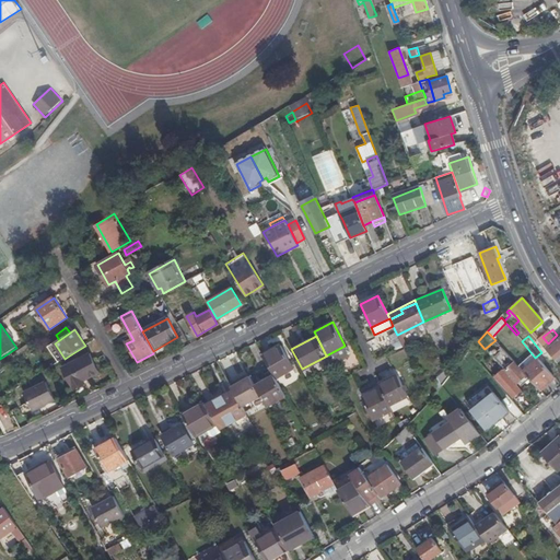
[(559,336),(545,350),(555,361),(558,363),(559,361),(559,336)]
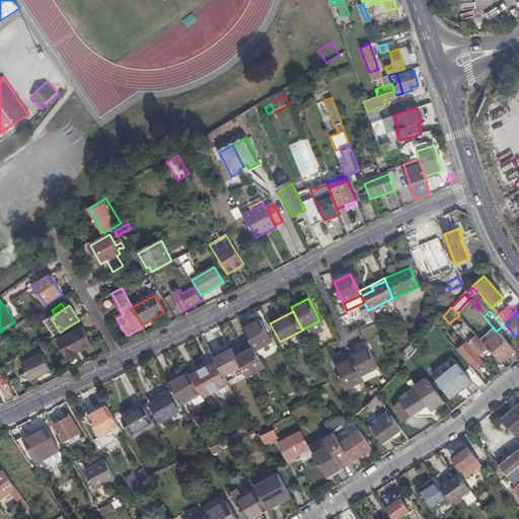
[(508,318),(503,312),(498,317),(503,322),(508,318)]
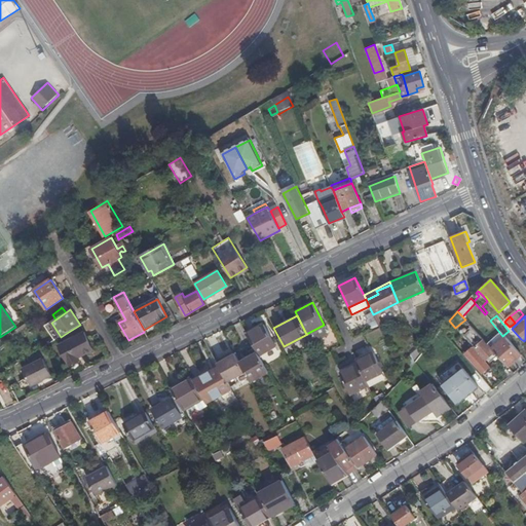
[(447,322),(445,325),(442,328),(448,334),(454,329),(447,322)]
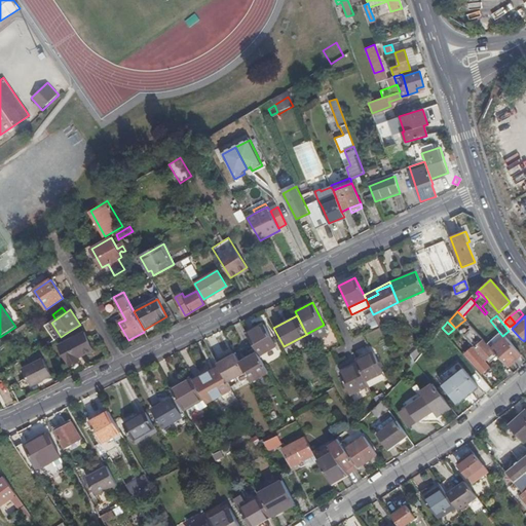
[(264,324),(247,334),(257,352),(259,355),(276,346),(264,324)]
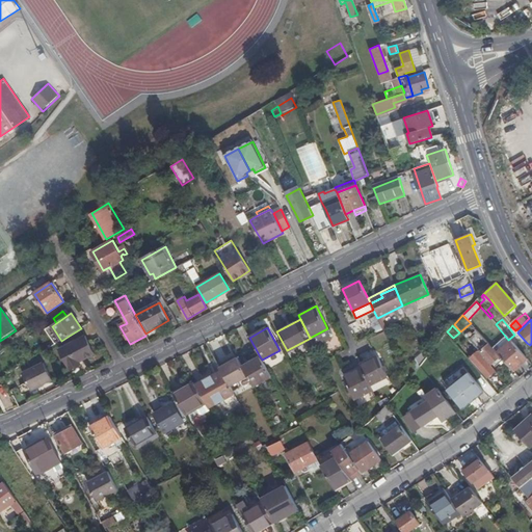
[(477,350),(476,352),(488,367),(491,364),(495,368),(502,361),(499,357),(486,343),(486,342),(478,331),(470,339),(479,349),(480,351),(479,352),(477,350)]
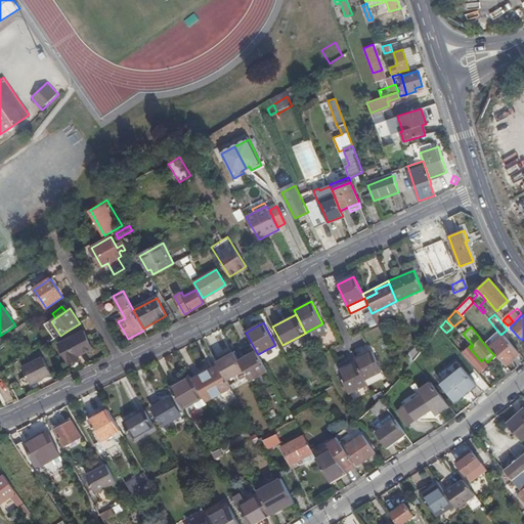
[(67,359),(91,346),(84,332),(59,344),(67,359)]
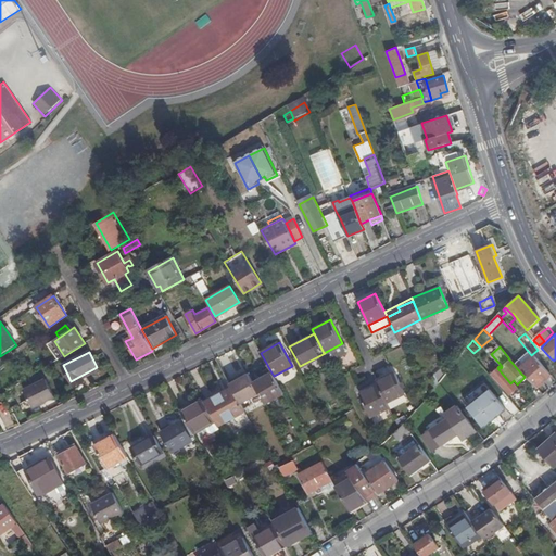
[(535,388),(550,375),(534,358),(520,370),(535,388)]
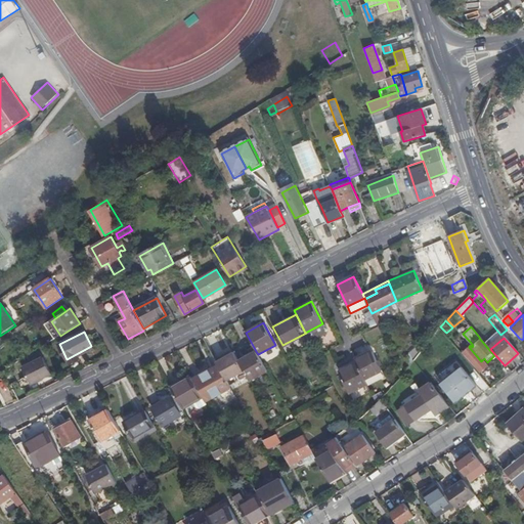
[(93,350),(91,346),(67,359),(70,364),(80,359),(78,357),(93,350)]
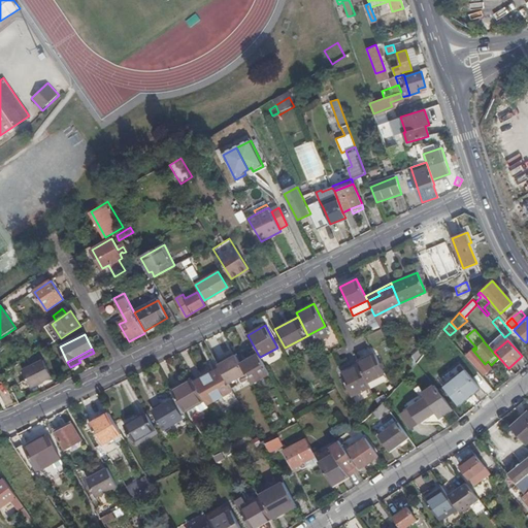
[(413,357),(417,363),(422,356),(419,349),(413,357)]
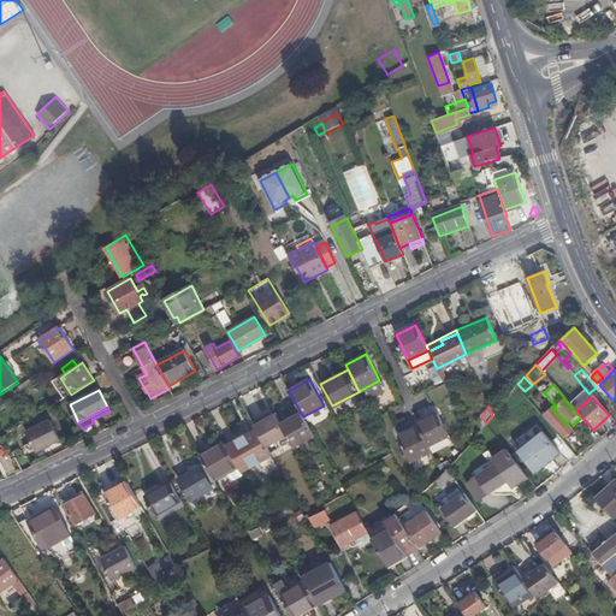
[(562,427),(566,425),(551,408),(544,414),(558,431),(557,432),(560,436),(566,431),(562,427)]
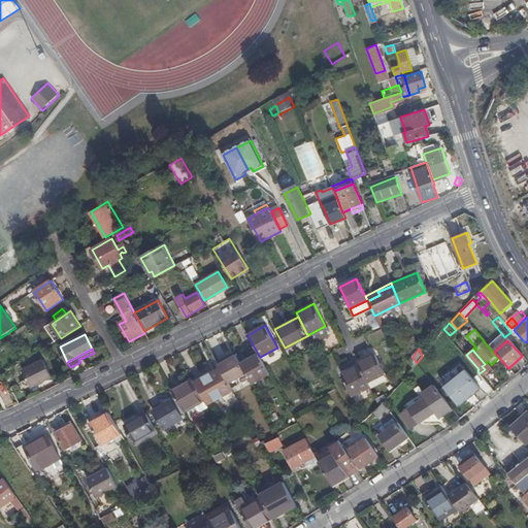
[(258,354),(240,363),(245,373),(251,383),(269,372),(260,357),(258,354)]
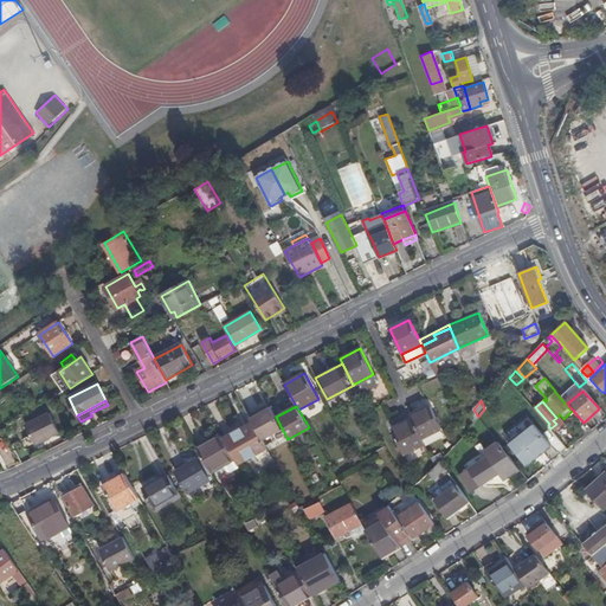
[(270,407),(250,418),(252,423),(262,440),(282,429),(276,417),(270,407)]
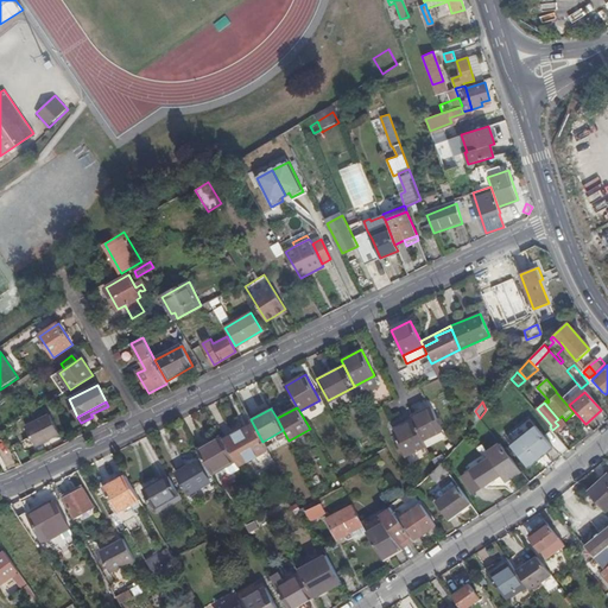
[(434,410),(413,419),(413,422),(423,441),(444,430),(434,410)]
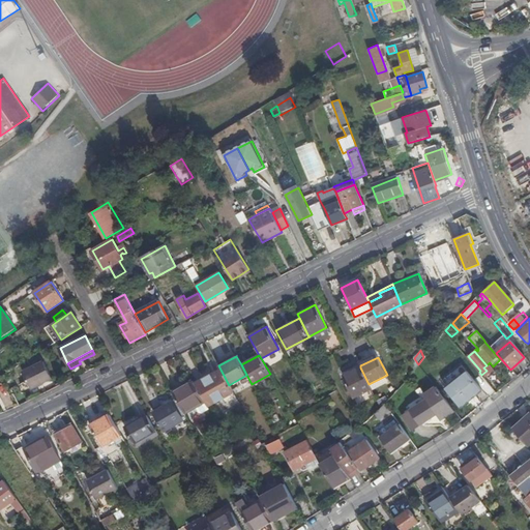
[(29,385),(49,374),(43,362),(23,373),(29,385)]
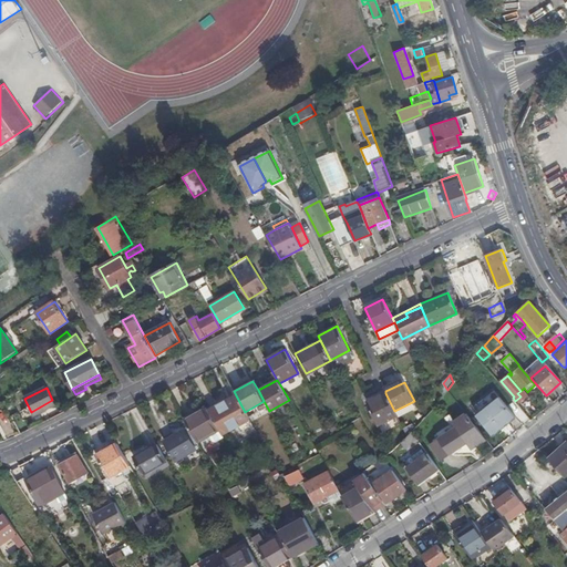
[(495,399),(498,397),(494,390),(490,393),(495,399)]
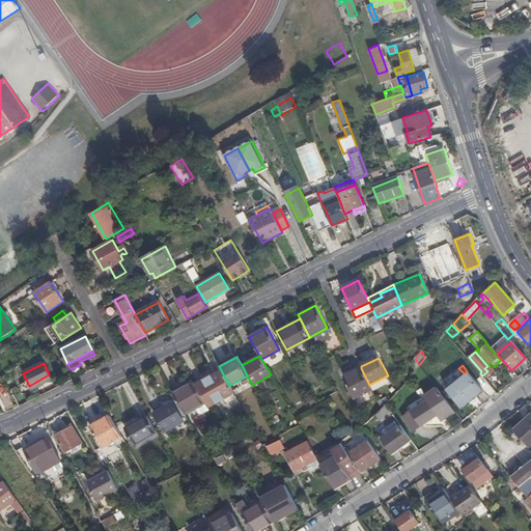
[(355,399),(372,391),(369,385),(361,368),(343,375),(355,399)]
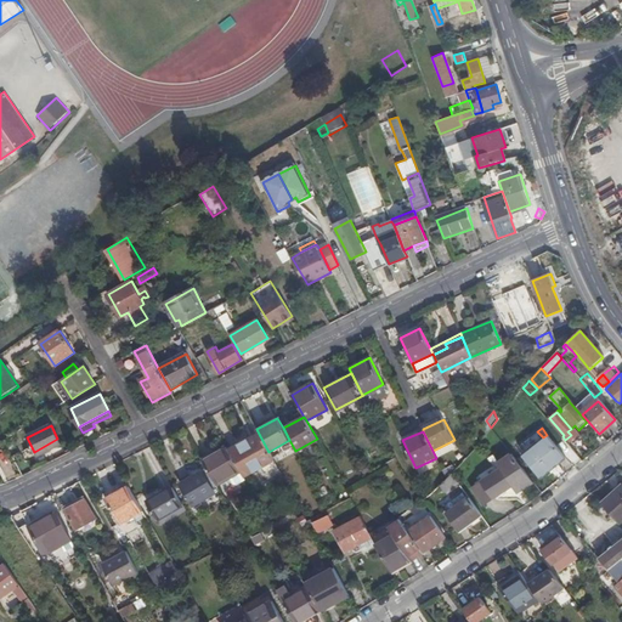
[(519,444),(525,451),(543,437),(537,431),(519,444)]
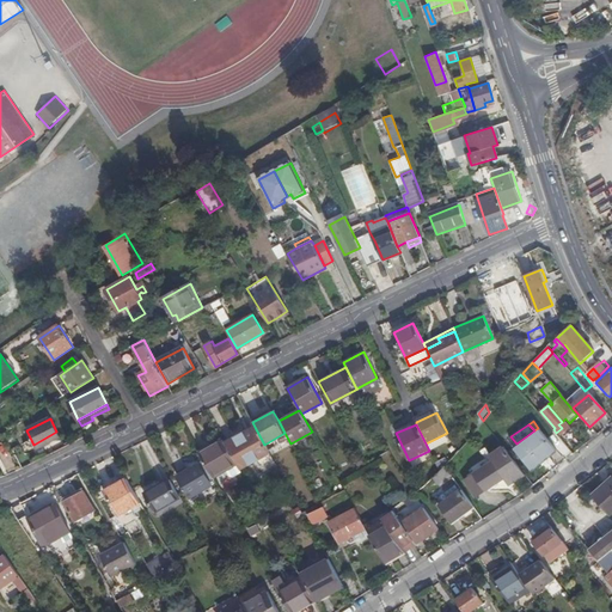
[(236,464),(240,471),(269,453),(264,445),(255,427),(225,444),(236,464)]
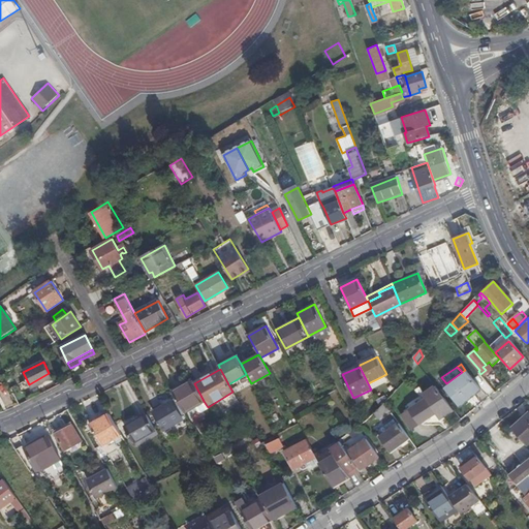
[(462,372),(477,391),(480,389),(465,370),(462,372)]
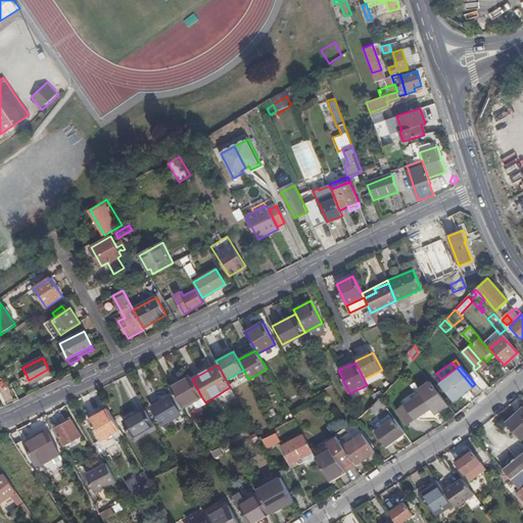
[(454,401),(472,386),(457,368),(441,379),(438,382),(454,401)]
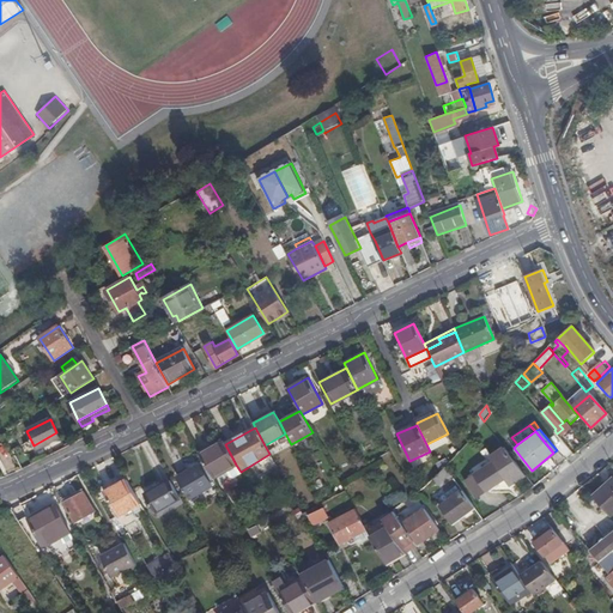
[(59,437),(56,432),(34,445),(35,449),(59,437)]
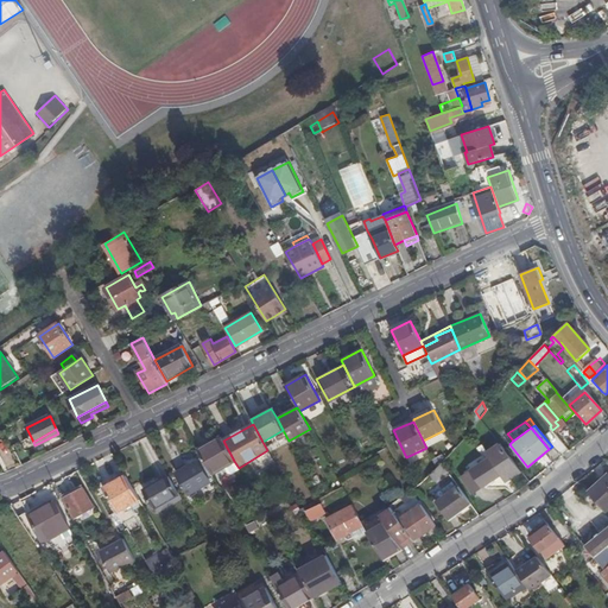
[(198,451),(202,458),(211,474),(234,461),(223,441),(221,438),(198,451)]
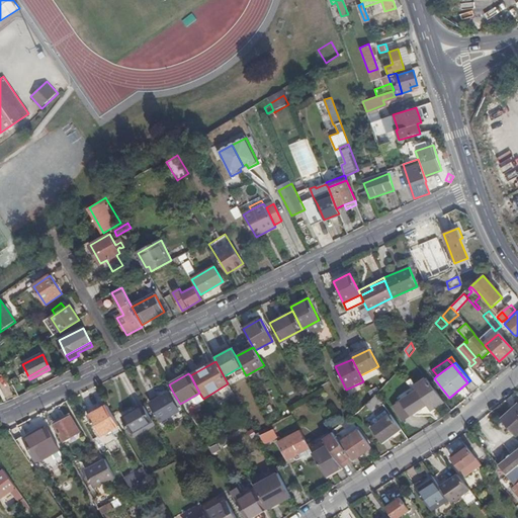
[(443,401),(426,378),(415,385),(418,390),(402,401),(392,406),(401,420),(410,414),(427,404),(430,402),(433,407),(443,401)]
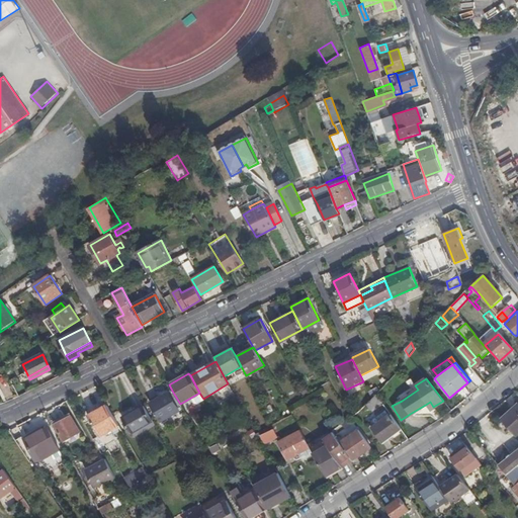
[(177,408),(181,406),(180,404),(172,391),(151,404),(162,423),(179,412),(177,408)]
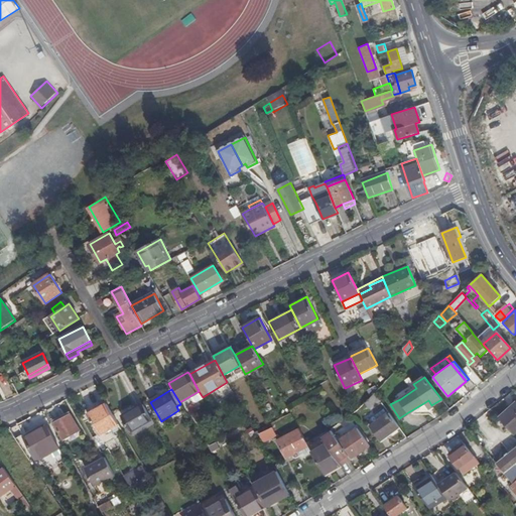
[(379,399),(375,393),(371,398),(365,403),(370,408),(379,399)]
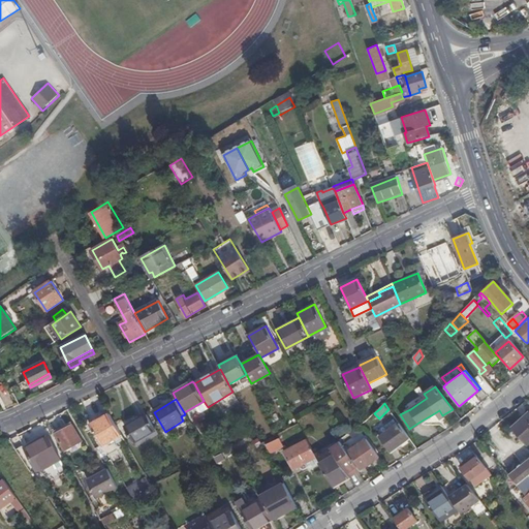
[(528,411),(510,429),(525,445),(528,441),(528,411)]
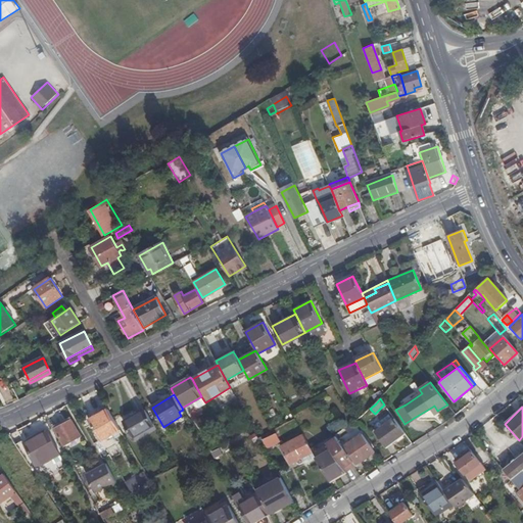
[(101,441),(120,430),(108,410),(89,421),(101,441)]
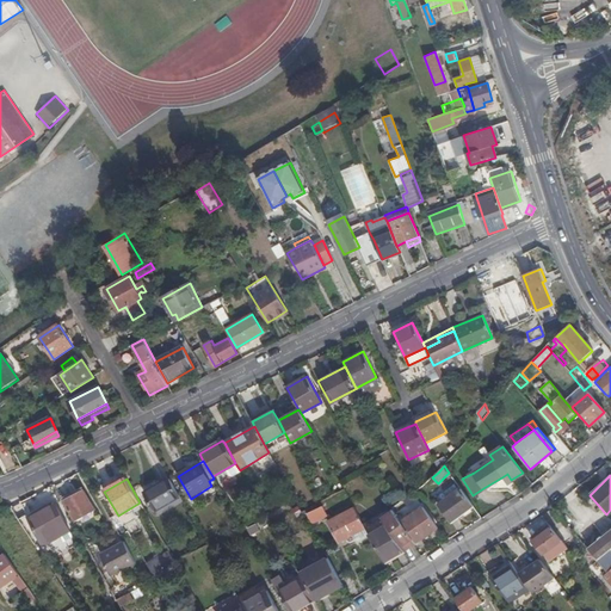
[(154,512),(179,497),(168,480),(143,494),(154,512)]
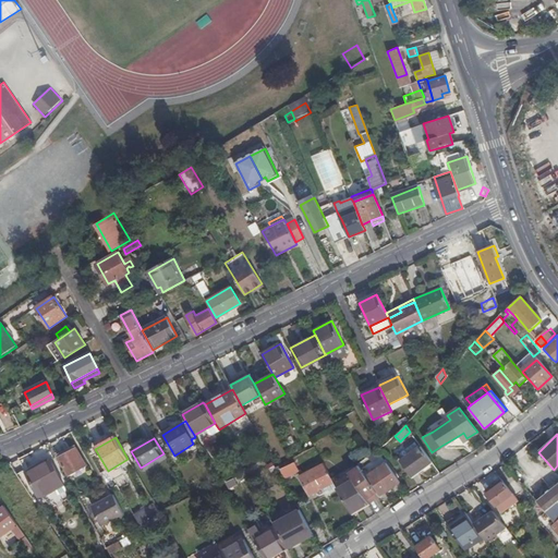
[(411,455),(421,447),(416,440),(405,447),(411,455)]
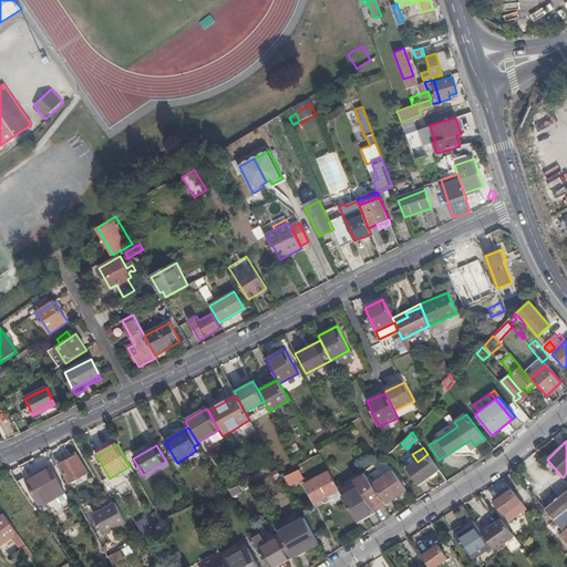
[(418,484),(439,468),(428,454),(418,462),(406,470),(418,484)]
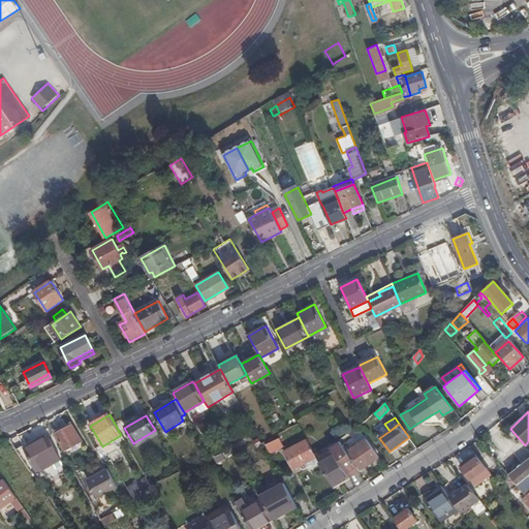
[(82,441),(72,425),(56,434),(65,449),(82,441)]
